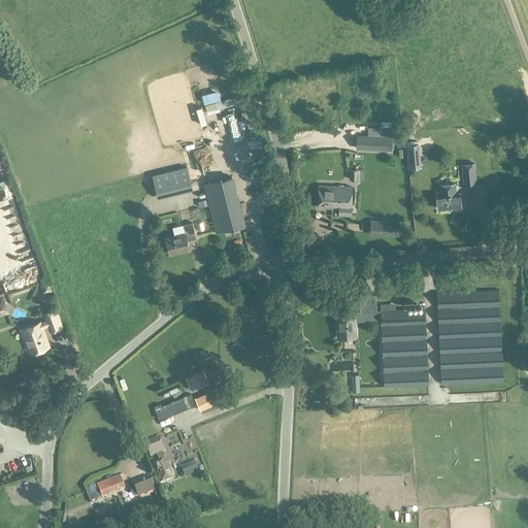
[(204,103),(219,99),(218,94),(203,98),(204,103)]
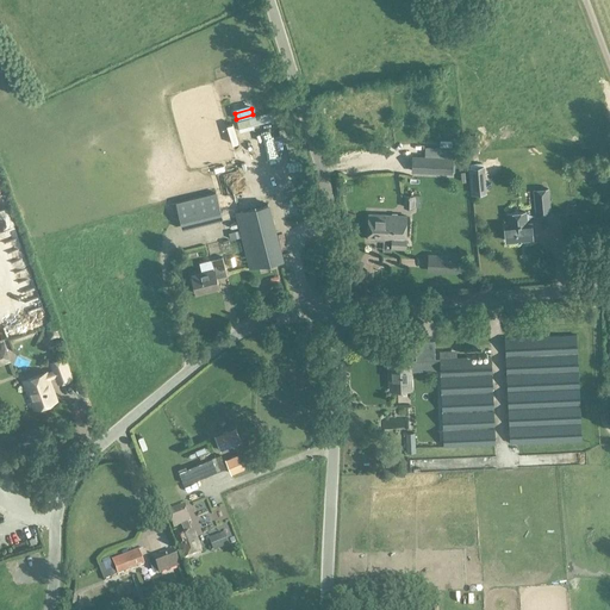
[(280,135),(294,131),(292,125),(279,129),(280,135)]
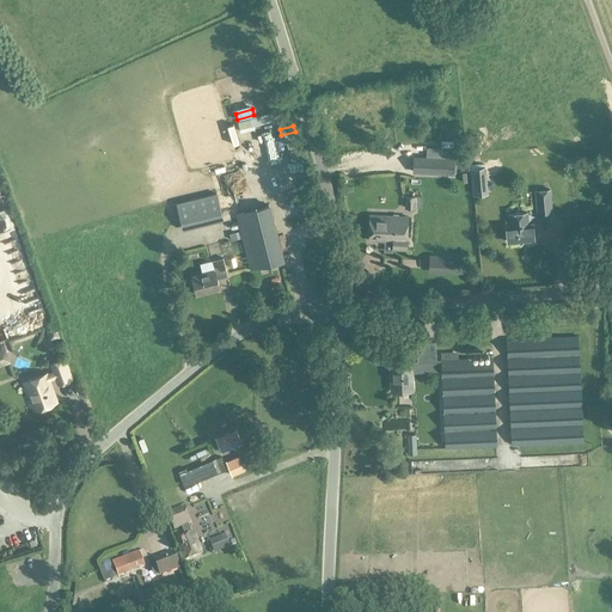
[(414,157),(412,172),(453,175),(454,158),(453,158),(427,157),(414,157)]
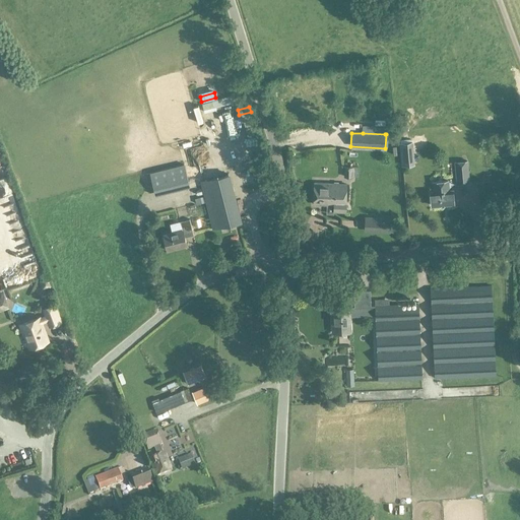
[(416,154),(402,154),(403,165),(417,164),(416,154)]
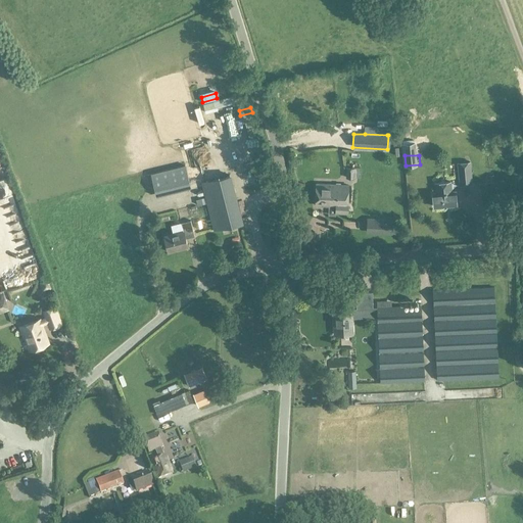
[(470,162),(464,162),(465,171),(459,171),(460,185),(472,184),(470,162)]
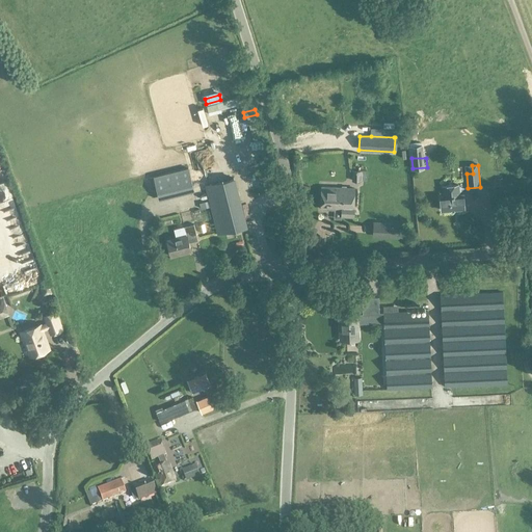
[(188,167),(153,177),(159,200),(194,191),(188,167)]
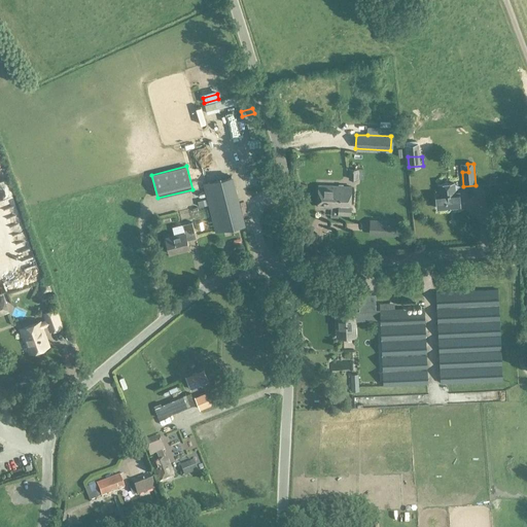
[(358,179),(358,169),(349,169),(349,179),(358,180),(358,179)]
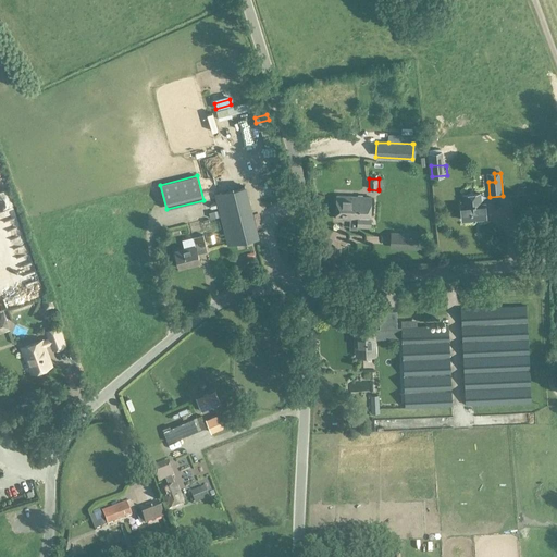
[(214,194),(219,211),(220,217),(227,246),(260,237),(247,185),(214,194)]
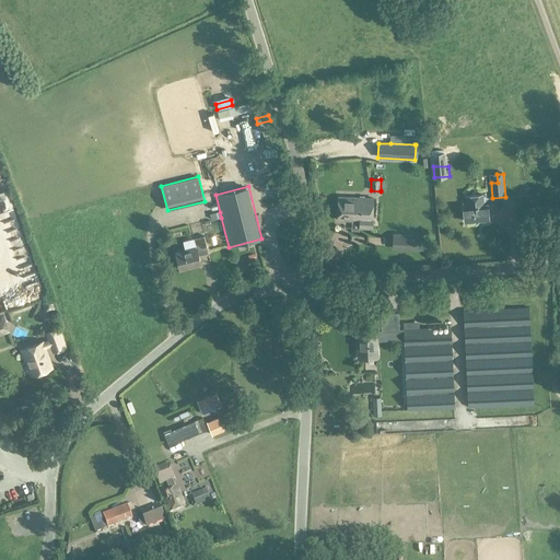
[(482,195),(466,196),(467,207),(463,207),(465,222),(478,220),(478,219),(480,219),(480,220),(489,219),(487,205),(483,205),(482,195)]
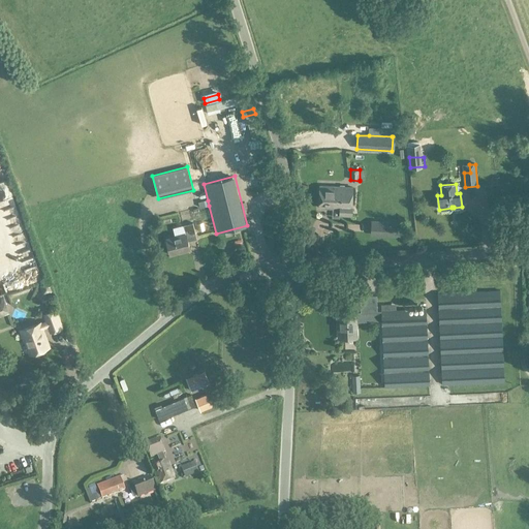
[(334,201),(334,187),(319,186),(318,208),(340,209),(341,201),(334,201)]
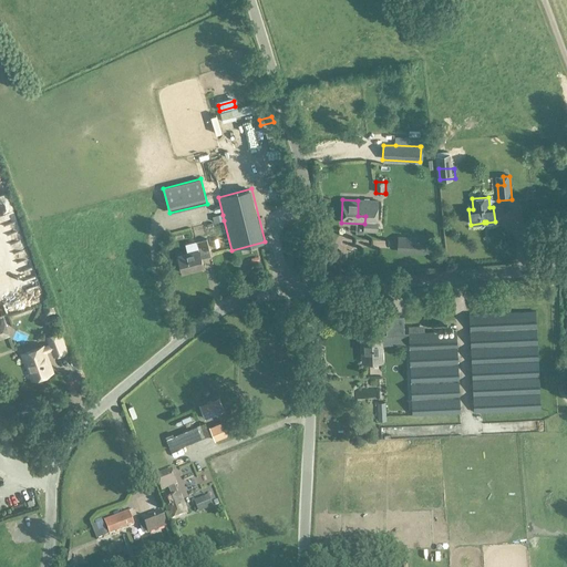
[(366,216),(364,224),(364,230),(377,232),(378,202),(358,200),(358,216),(366,216)]
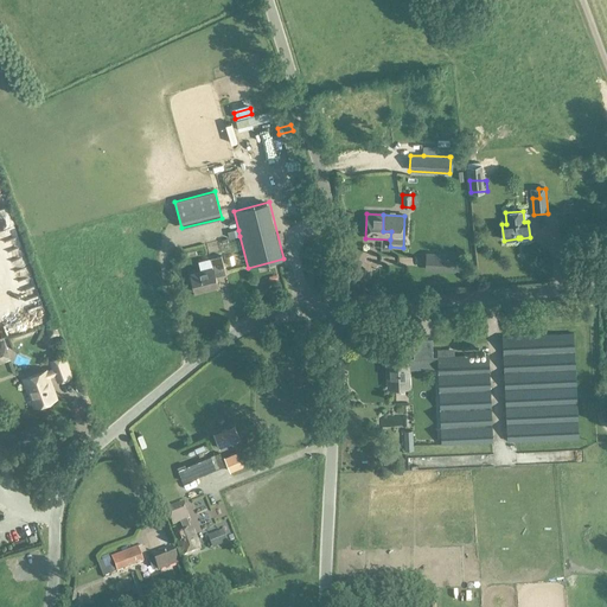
[(26,248),(14,251),(17,261),(29,257),(26,248)]
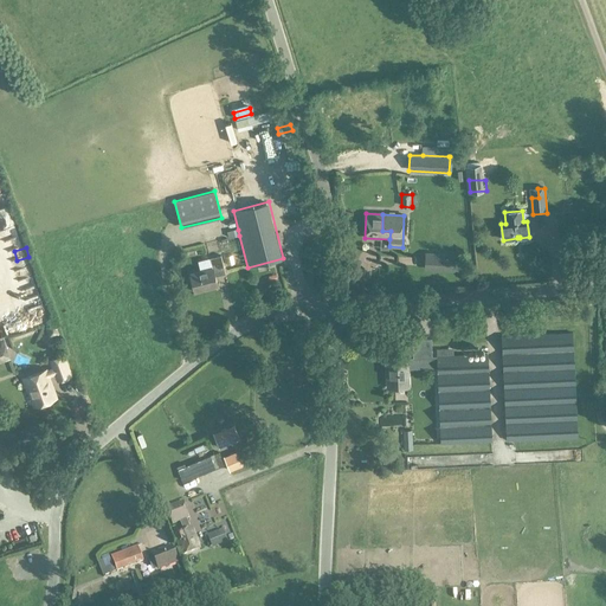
[(424,266),(424,274),(425,274),(425,272),(444,272),(455,272),(455,256),(444,256),(444,255),(424,255),(424,266)]
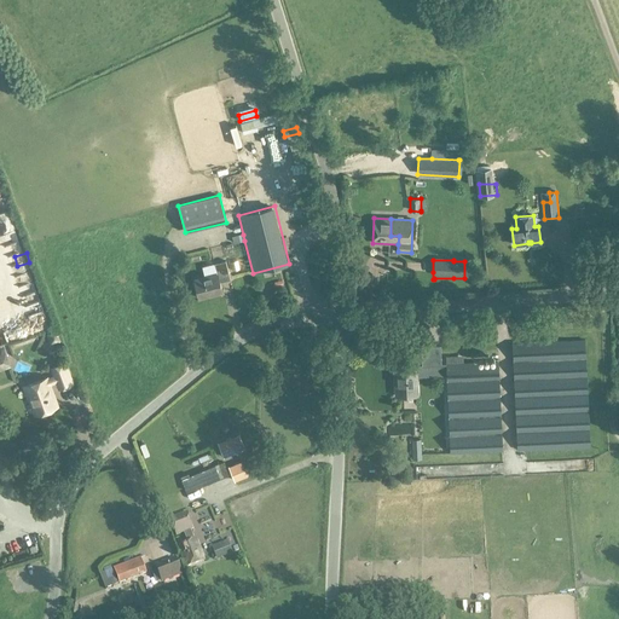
[(218,275),(195,279),(200,299),(223,293),(220,283),(231,281),(226,261),(215,264),(218,275)]
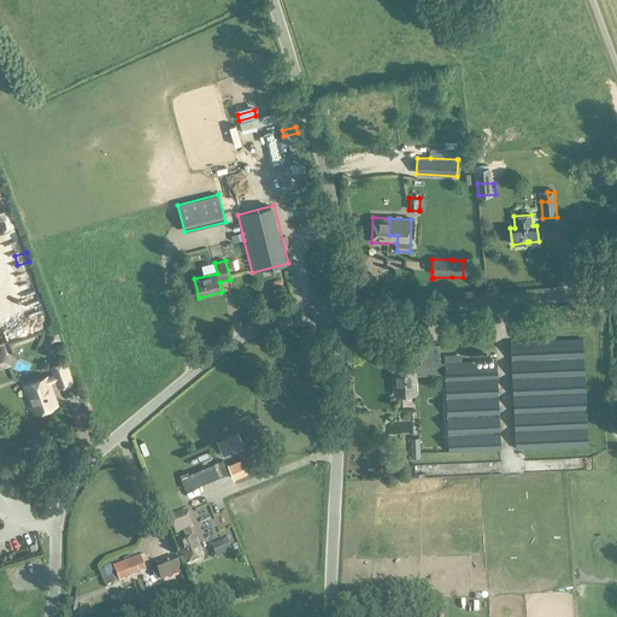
[(46,307),(36,311),(39,319),(48,316),(46,307)]
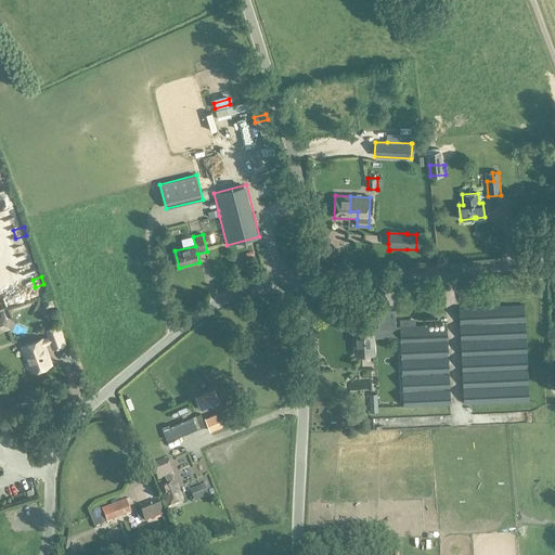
[(42,300),(43,305),(49,308),(54,306),(51,297),(42,300)]
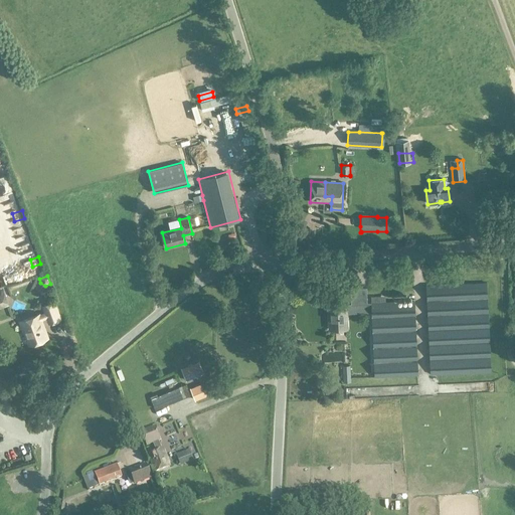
[(487,283),(426,286),(431,375),(491,372),(487,283)]
